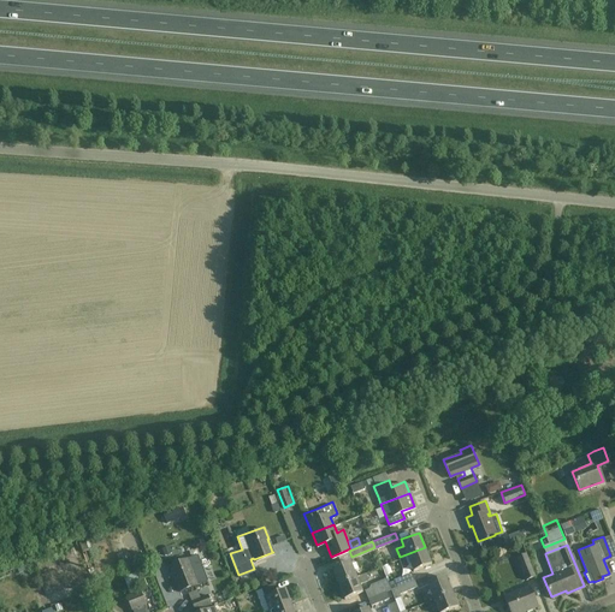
[(430,562),(425,547),(400,557),(398,558),(401,563),(403,564),(409,562),(413,569),(430,562)]
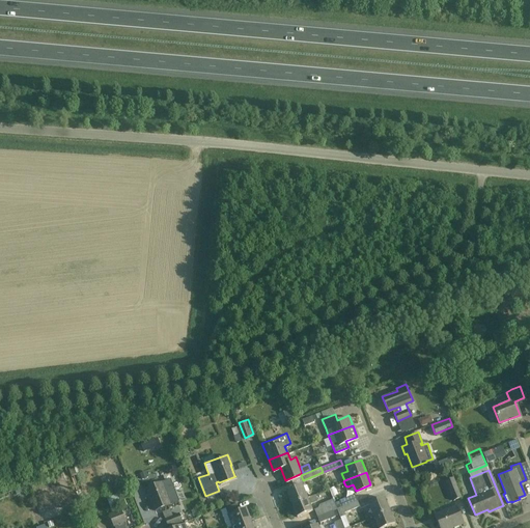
[(452,499),(459,496),(452,476),(445,479),(452,499)]
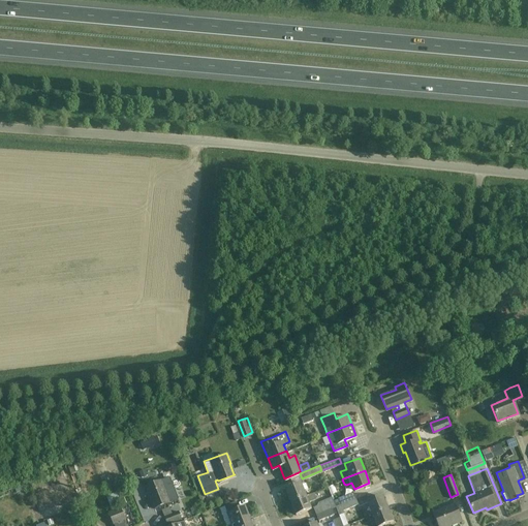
[(167,475),(145,485),(154,507),(177,498),(167,475)]
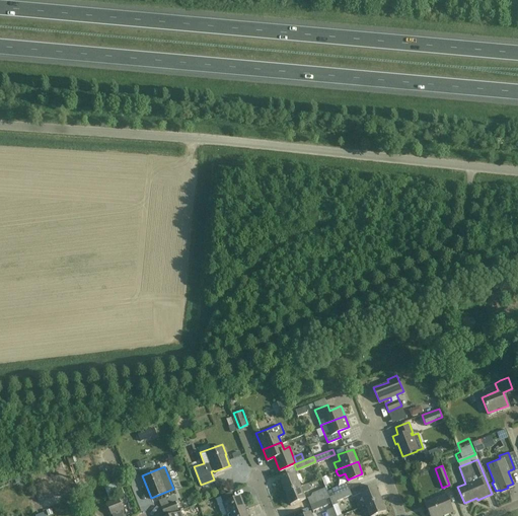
[(27,471),(13,477),(15,482),(29,475),(27,471)]
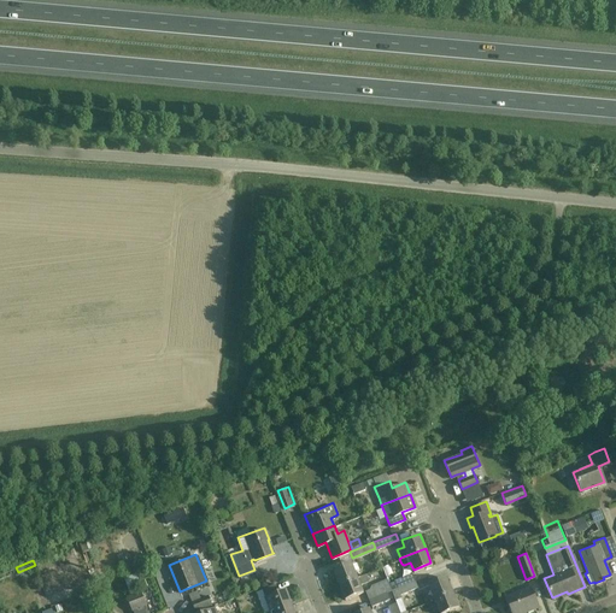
[(333,567),(339,583),(357,576),(351,560),(333,567)]
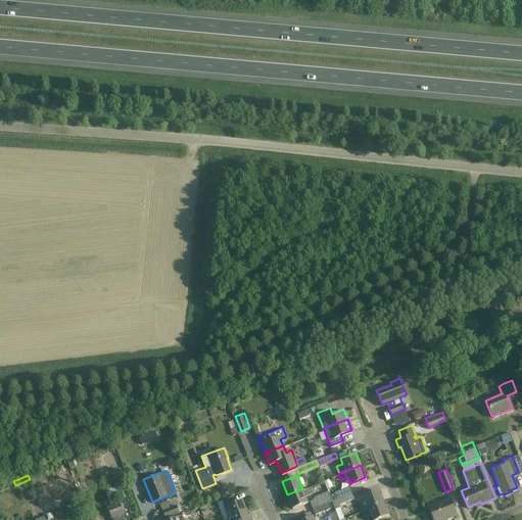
[(113,485),(105,488),(108,499),(117,495),(113,485)]
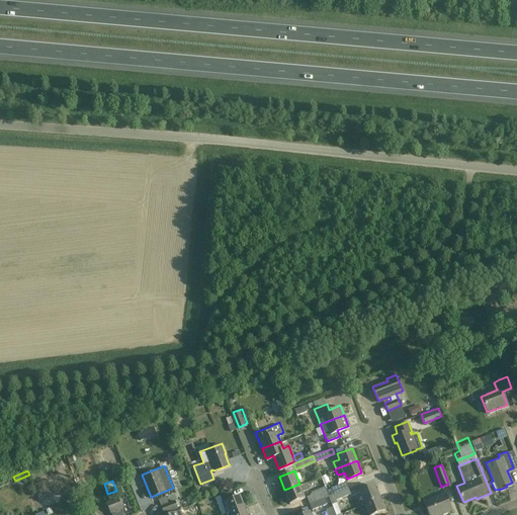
[(299,484),(284,490),(289,502),(304,496),(302,489),(309,487),(306,481),(299,484)]
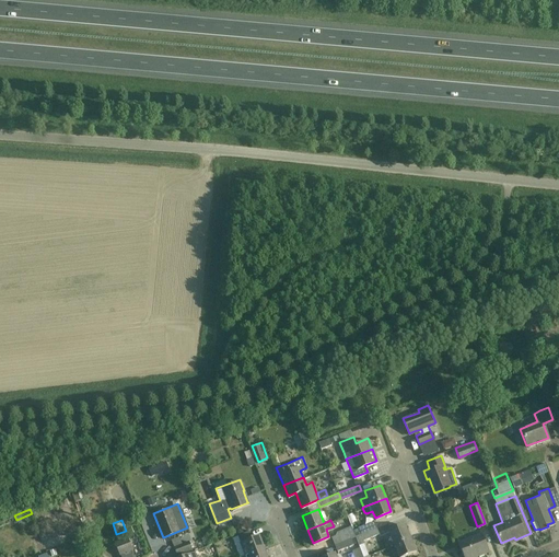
[(362,538),(379,532),(373,520),(357,526),(358,528),(360,533),(354,535),(358,544),(363,542),(362,538)]
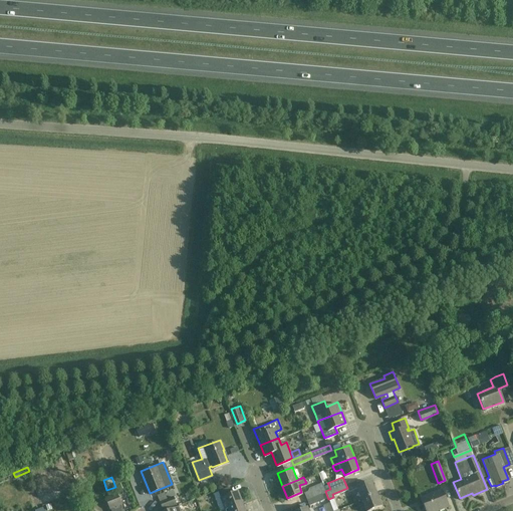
[(356,486),(361,498),(376,492),(371,480),(356,486)]
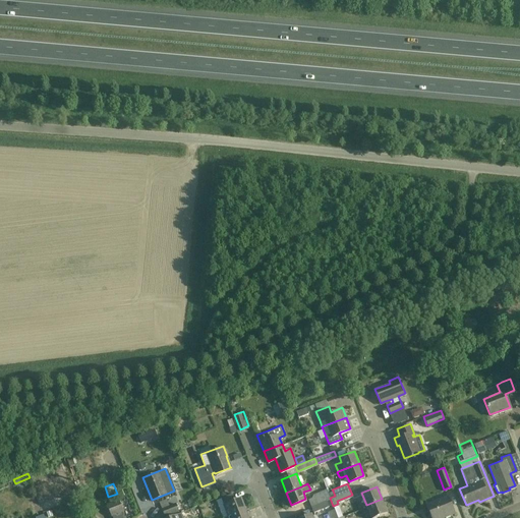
[(326,499),(330,498),(328,493),(326,487),(312,493),(311,497),(307,498),(312,511),(328,505),(326,499)]
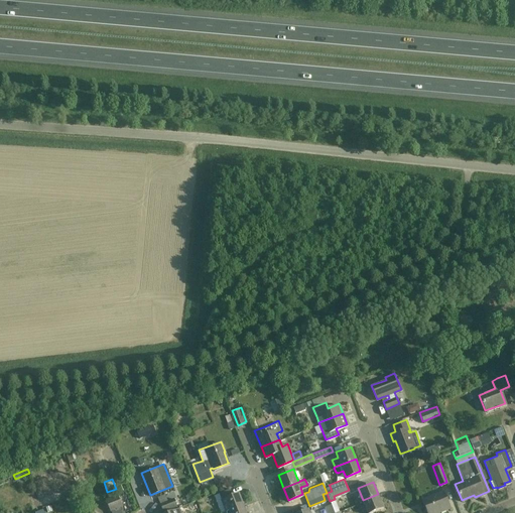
[(219,493),(214,495),(221,512),(226,511),(225,510),(242,504),(238,493),(232,495),(229,488),(218,492),(219,493)]
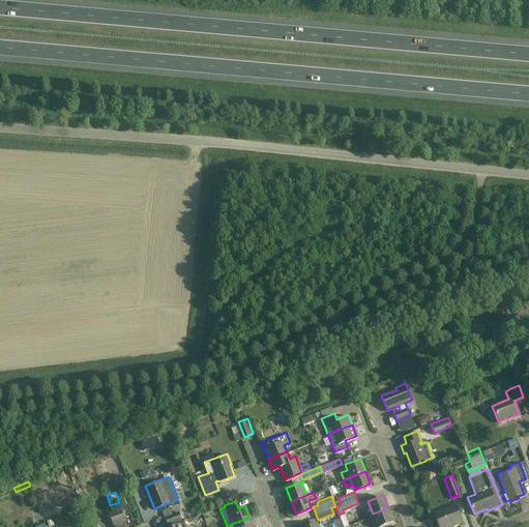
[(454,503),(433,511),(439,526),(442,526),(452,524),(452,525),(462,521),(454,503)]
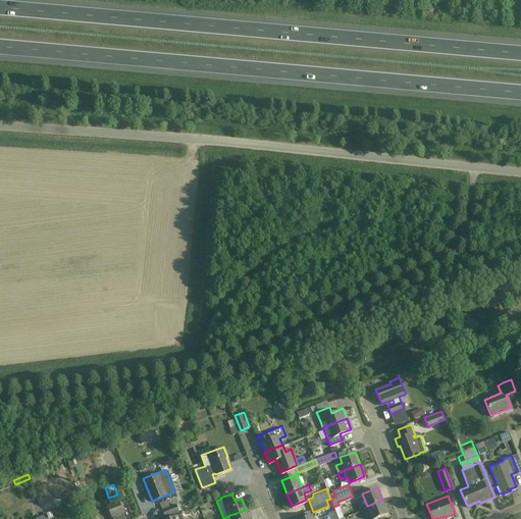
[(124,518),(122,511),(118,500),(107,504),(112,518),(124,518)]
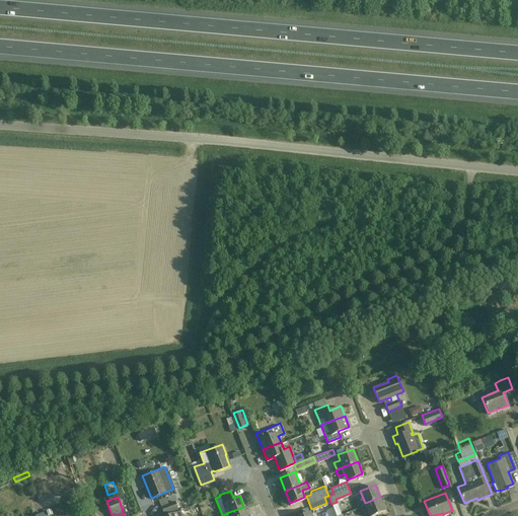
[(384,510),(380,497),(365,503),(369,515),(384,510)]
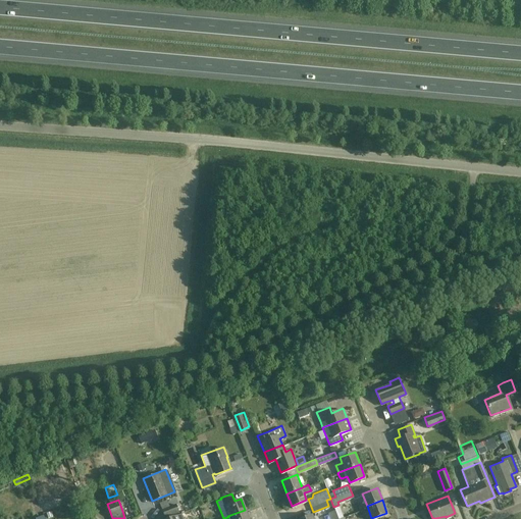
[(164,516),(178,511),(175,503),(161,508),(164,516)]
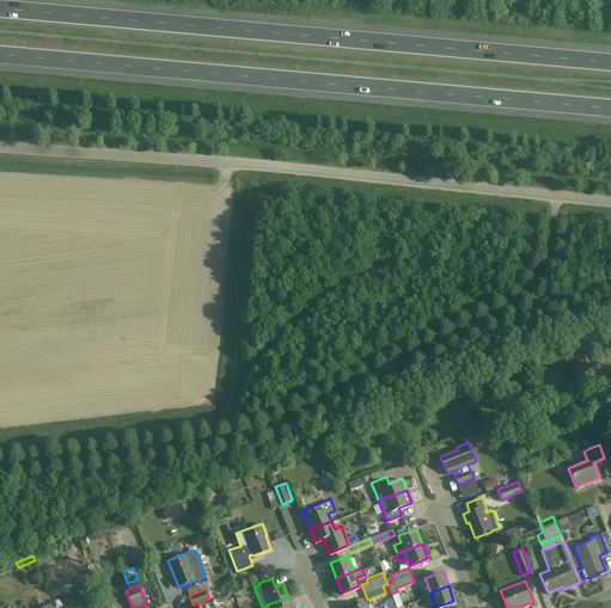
[(291,607),(287,597),(267,605),(268,606),(268,607),(291,607)]
